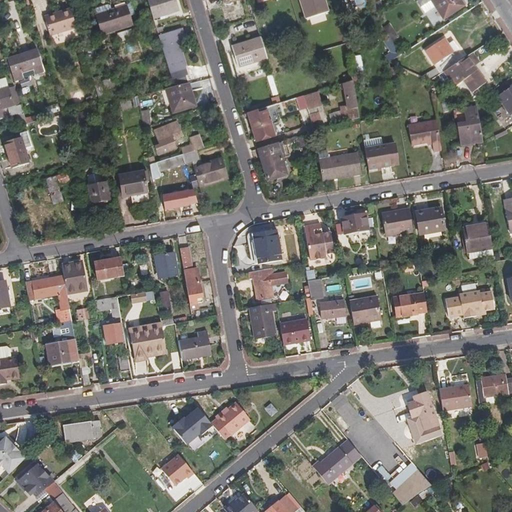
[(175,0),(146,0),(152,19),(178,11),(175,0)]
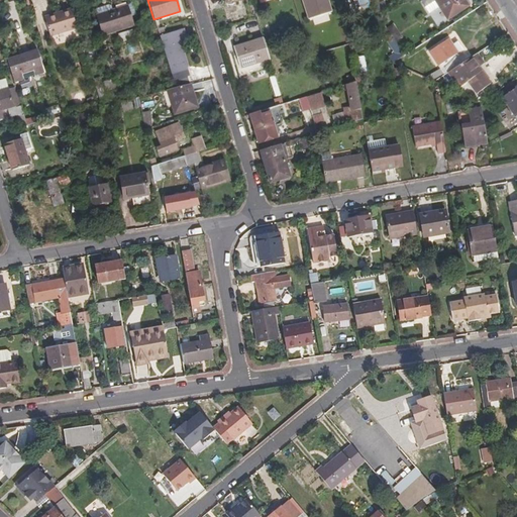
[(369,0),(353,0),(356,9),(370,4),(369,0)]
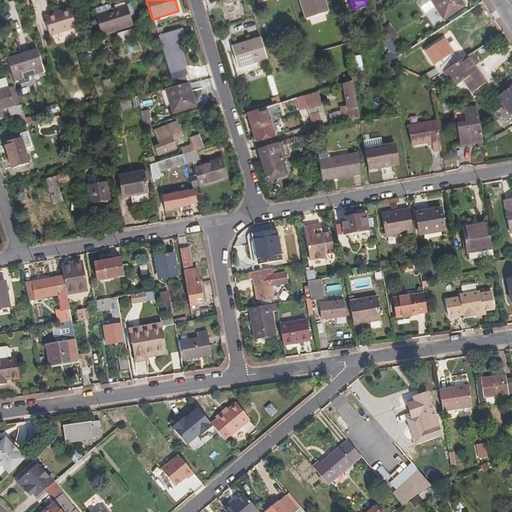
[(436,6),(431,0),(420,0),(427,11),(436,6)]
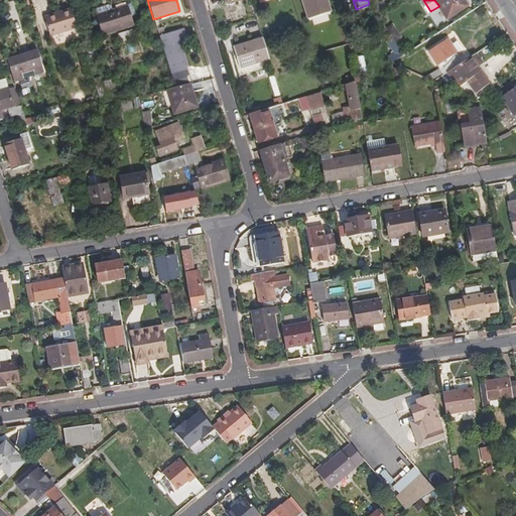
[(434,0),(439,6),(447,18),(468,6),(464,0),(434,0)]
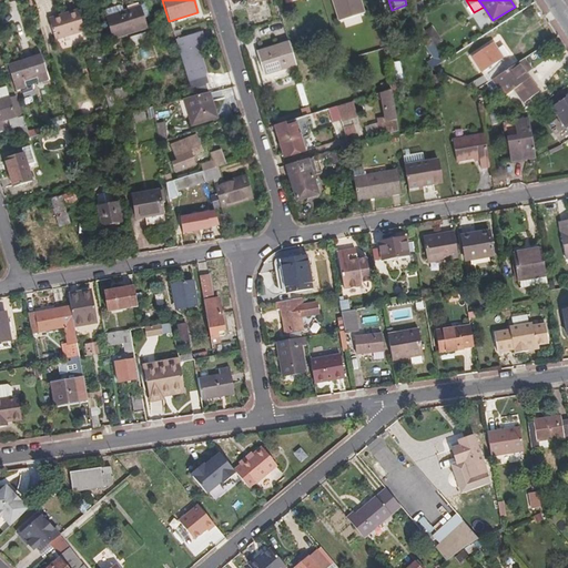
[(356,6),(345,9),(351,24),(363,21),(361,13),(359,13),(356,6)]
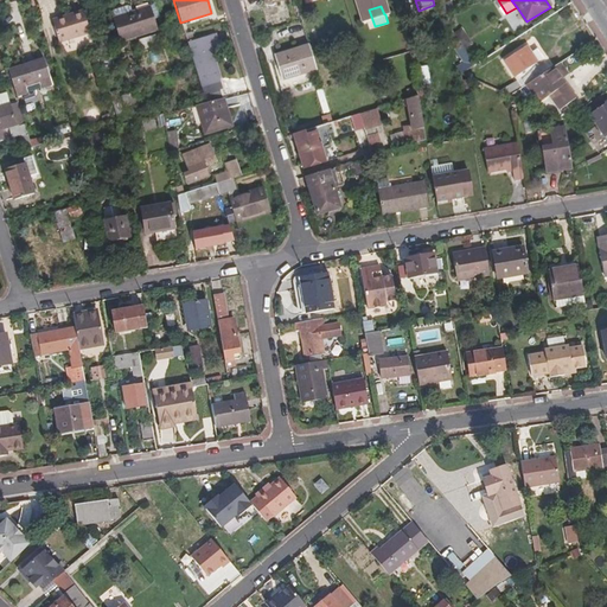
[(148,7),(113,19),(120,42),(155,30),(148,7)]
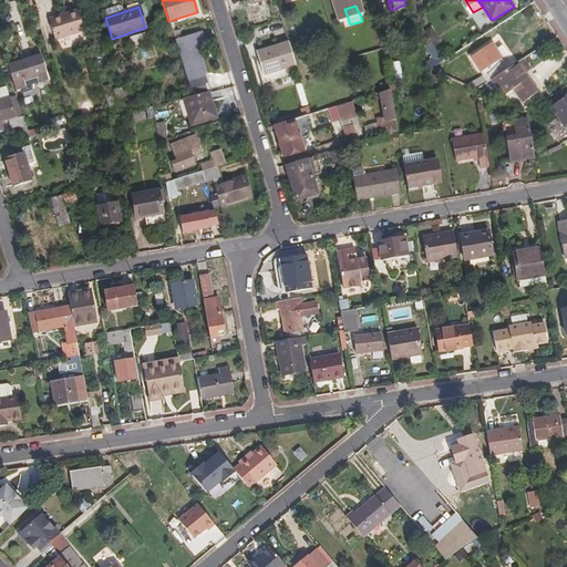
[(84,30),(78,9),(57,16),(57,19),(50,21),(54,38),(84,30)]
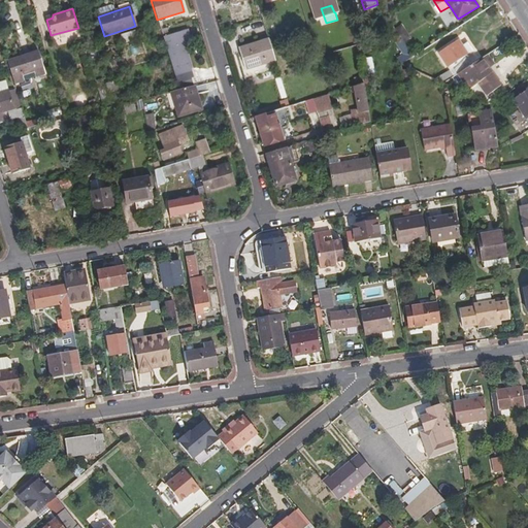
[(162,36),(178,90),(192,86),(189,76),(191,76),(188,68),(191,67),(183,41),(188,40),(185,30),(162,36)]
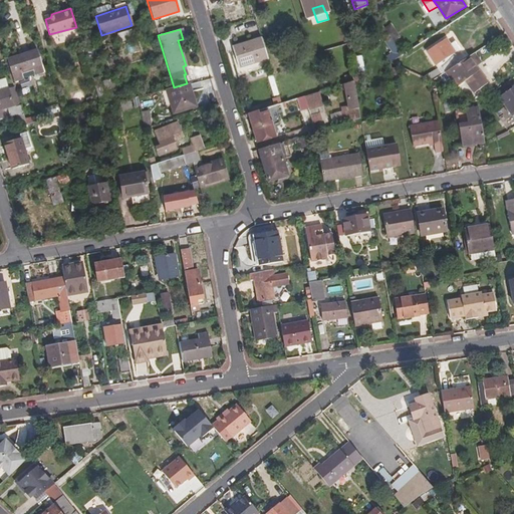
[(268,58),(261,38),(233,46),(239,67),(268,58)]
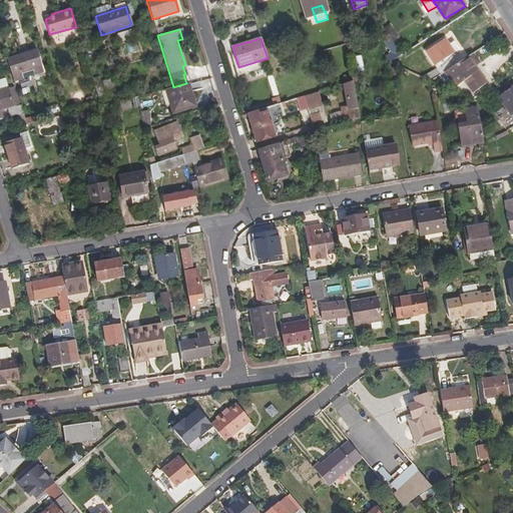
[(457,61),(452,53),(458,49),(452,40),(447,43),(445,39),(425,52),(438,73),(457,61)]
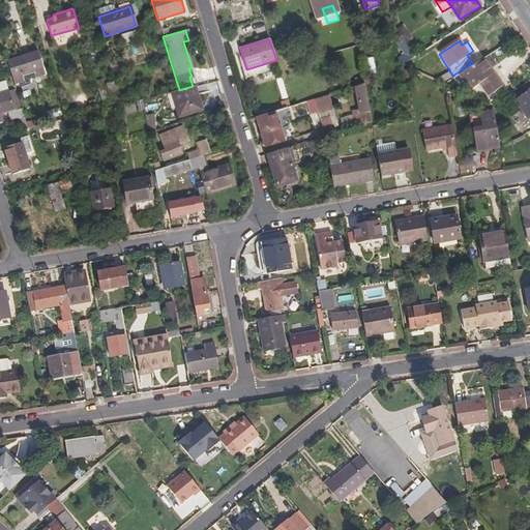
[(384,45),(377,48),(379,53),(386,51),(384,45)]
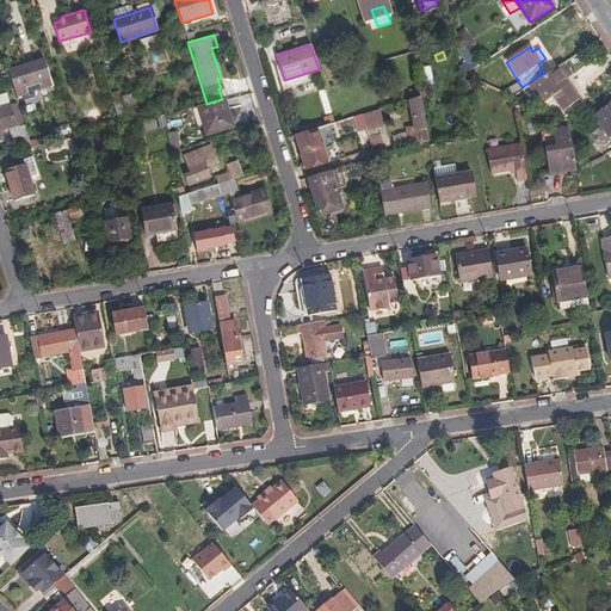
[(43,59),(7,71),(10,80),(16,96),(51,86),(43,59)]
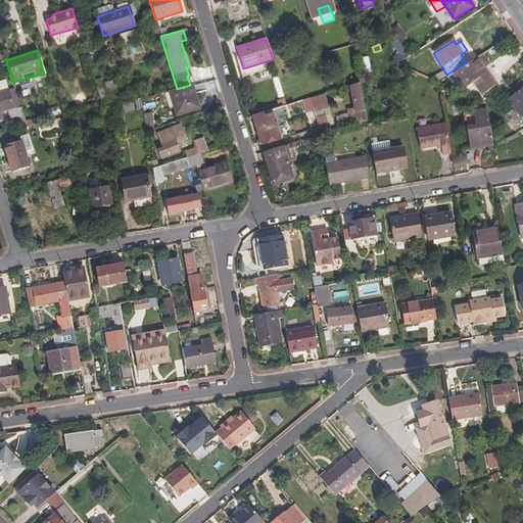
[(488,63),(481,53),(453,72),(463,87),(472,82),(480,94),(493,86),(482,67),(488,63)]
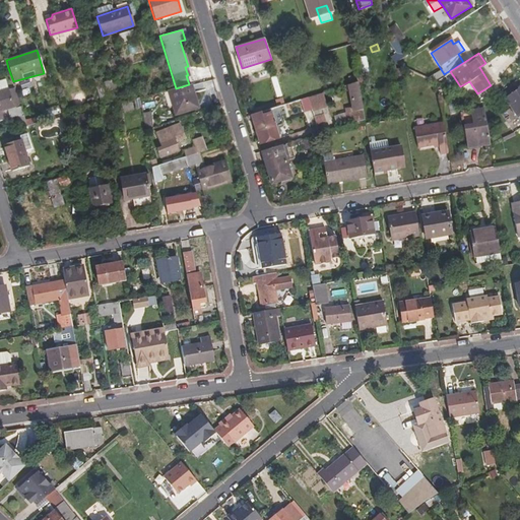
[(5,81),(0,82),(0,112),(13,108),(5,81)]
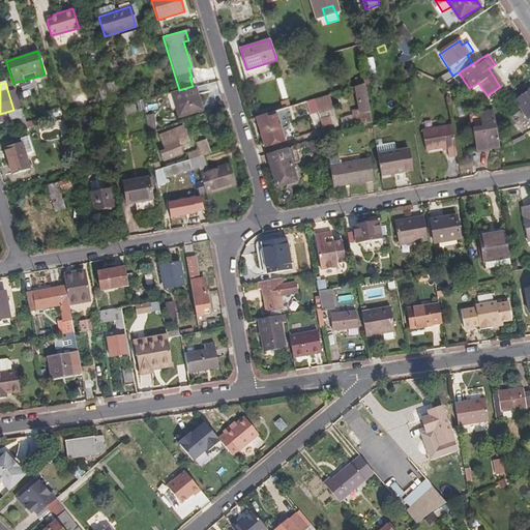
[(355,128),(373,122),(365,84),(355,87),(359,110),(354,111),(354,114),(352,115),(355,128)]
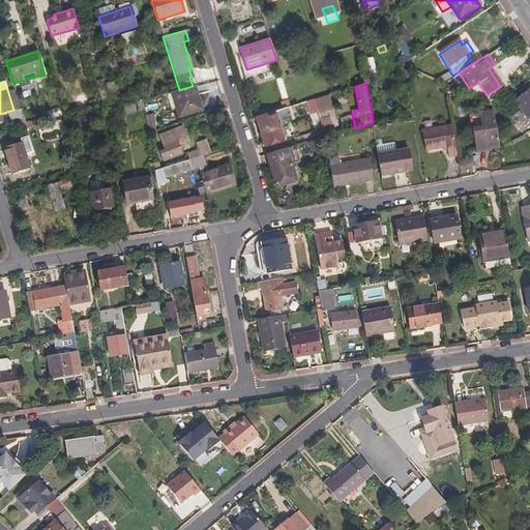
[(179,90),(172,92),(177,115),(200,109),(194,86),(193,86),(179,90)]
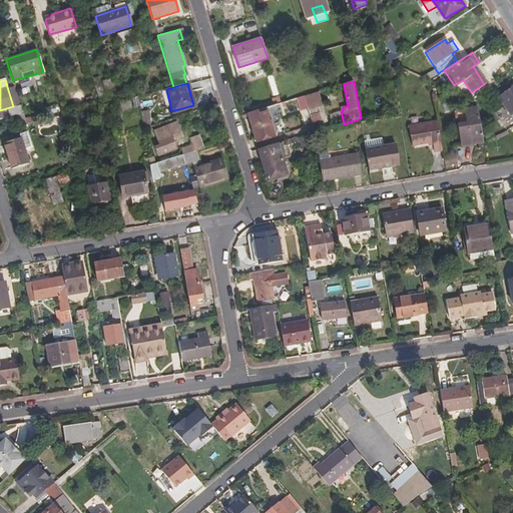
[(477,102),(490,93),(487,88),(474,96),(477,102)]
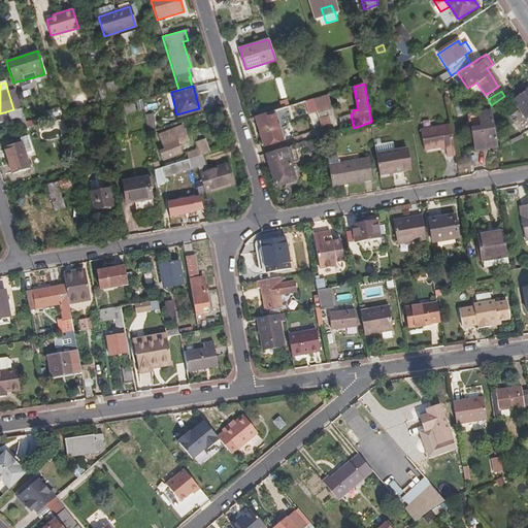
[(525,120),(527,124),(527,91),(515,100),(527,118),(525,120)]
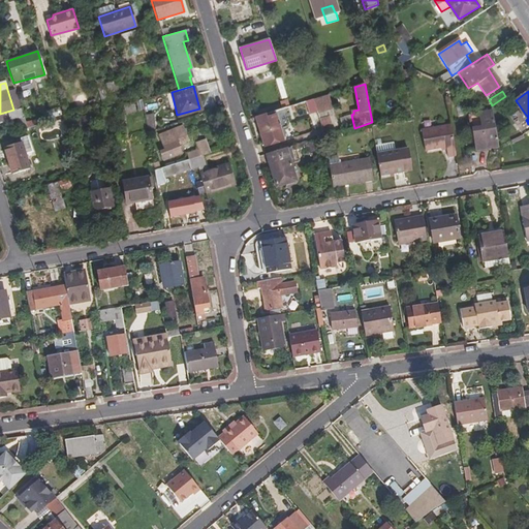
[(330,109),(325,96),(318,98),(322,111),(330,109)]
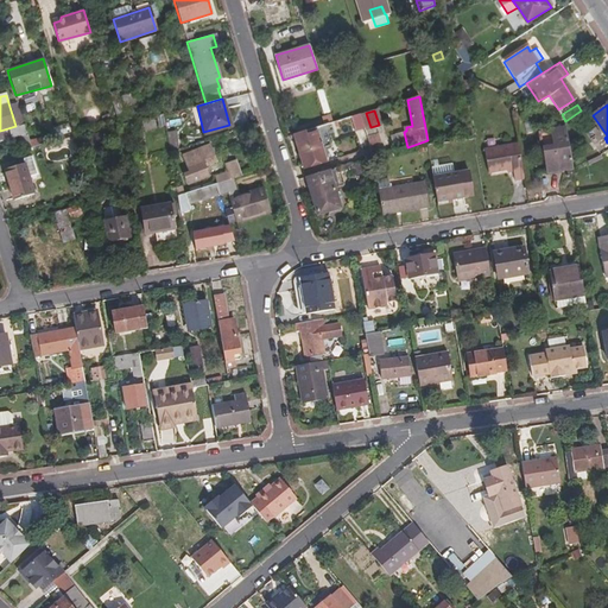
[(356,133),(363,132),(359,115),(350,118),(356,133)]
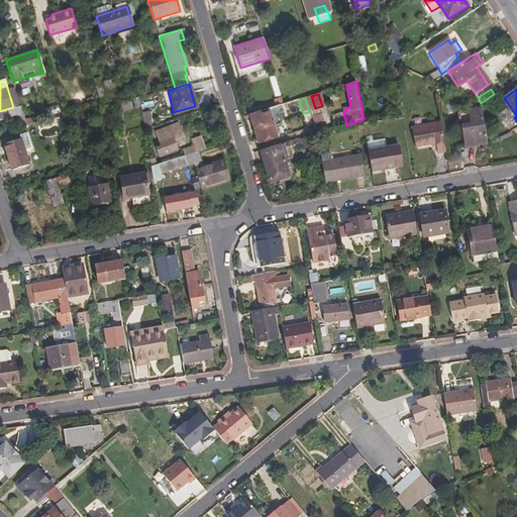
[(500,106),(491,107),(494,123),(502,122),(500,106)]
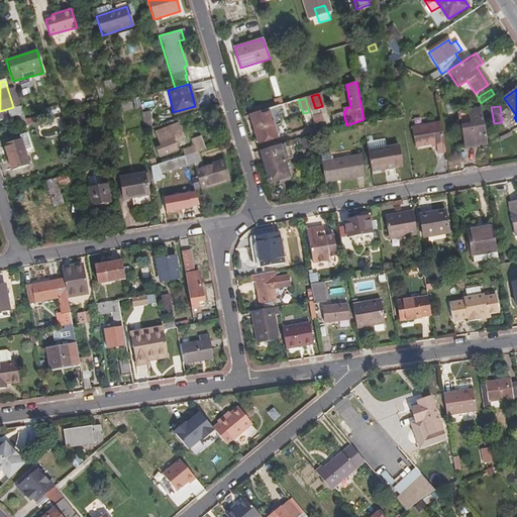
[(249,114),(259,143),(272,140),(271,137),(277,136),(275,128),(281,126),(275,107),(249,114)]
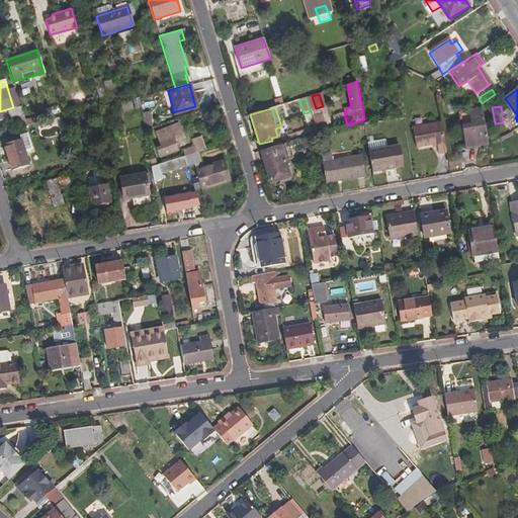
[(467,149),(488,145),(481,110),(459,115),(467,149)]
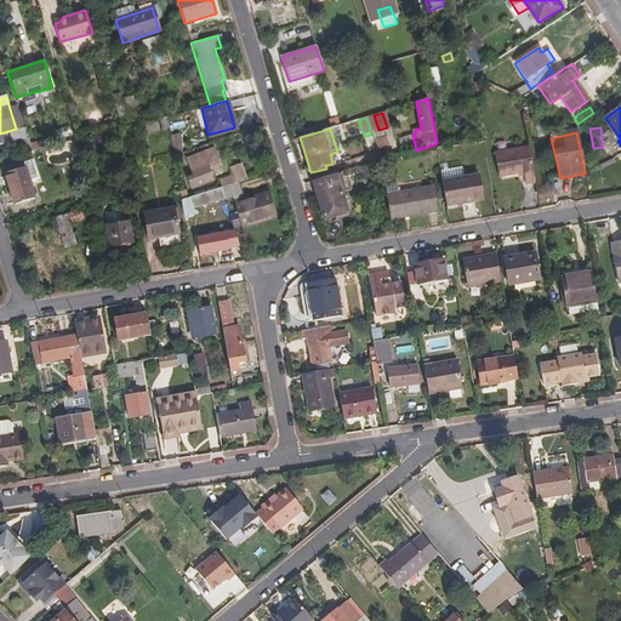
[(21,141),(24,153),(32,151),(27,138),(21,141)]
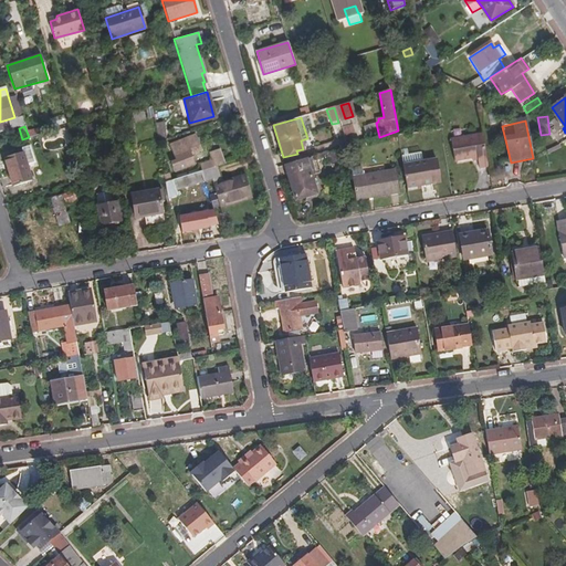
[(481,168),(489,167),(483,134),(452,138),(457,161),(479,157),(481,168)]
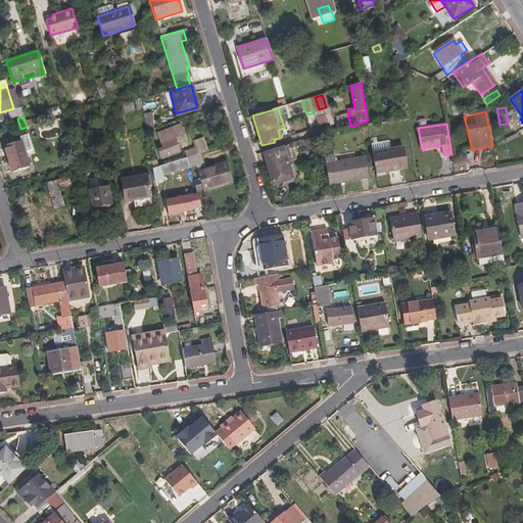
[(178,126),(156,134),(161,147),(156,149),(160,158),(177,152),(173,143),(183,139),(178,126)]
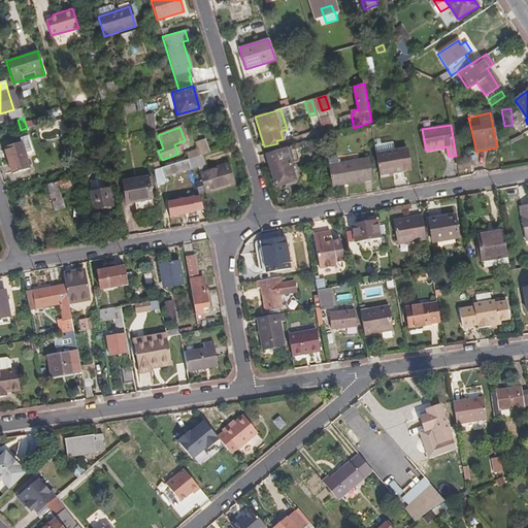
[(21,142),(4,147),(12,173),(29,168),(25,154),(32,152),(27,136),(20,138),(21,142)]
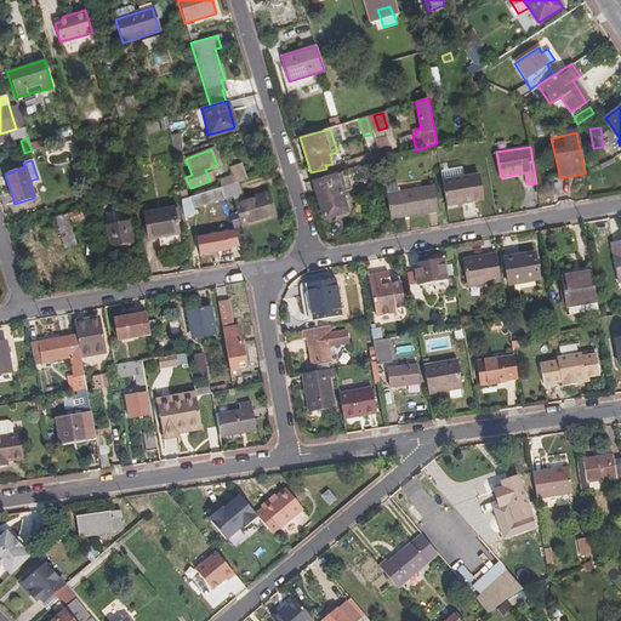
[(231,176),(233,183),(237,182),(245,180),(239,164),(228,167),(231,176)]
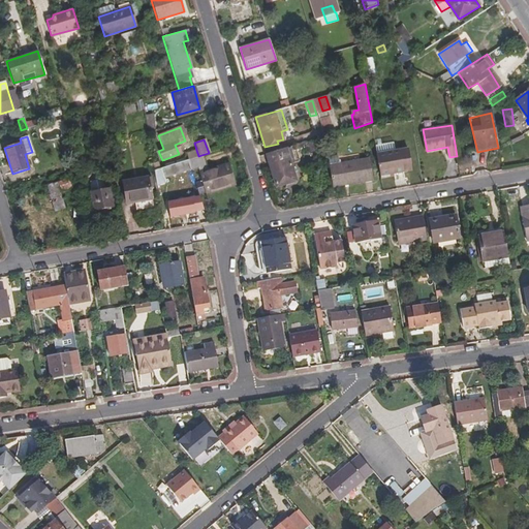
[(375,147),(380,176),(412,170),(409,149),(395,152),(393,144),(375,147)]
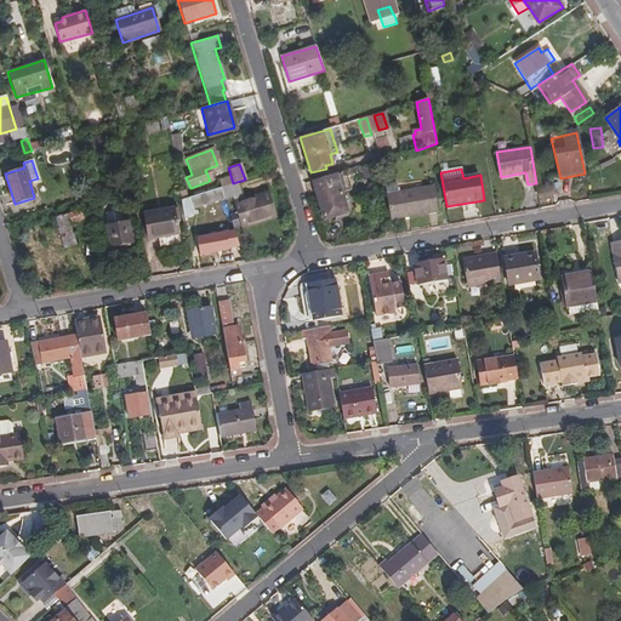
[(341,172),(311,182),(322,217),(345,210),(340,193),(347,191),(341,172)]
